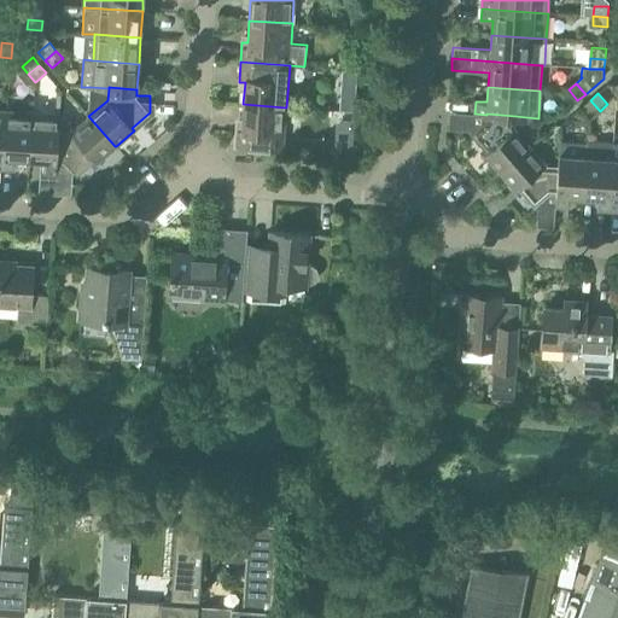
[(582,106),(589,114),(592,117),(600,111),(590,100),(582,106)]
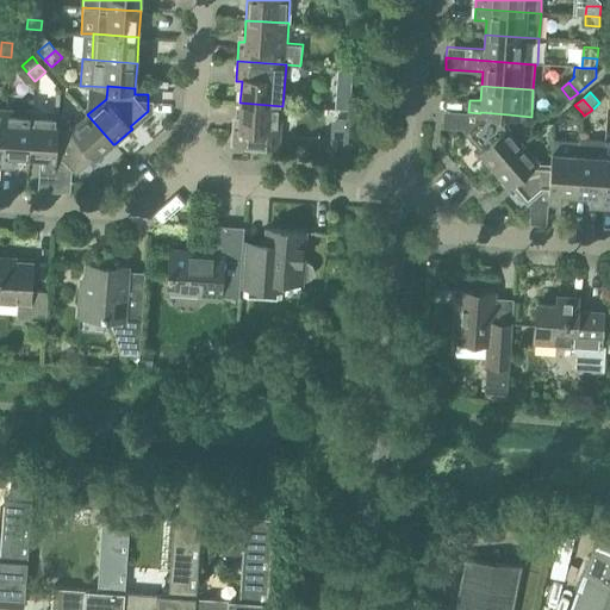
[(240,103),(238,125),(232,124),(231,144),(280,148),(282,106),(240,103)]
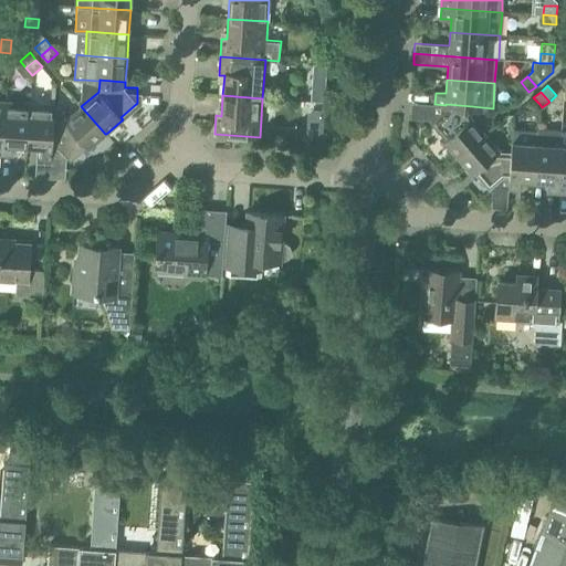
[(7,102),(3,154),(13,155),(14,144),(28,145),(30,103),(7,102)]
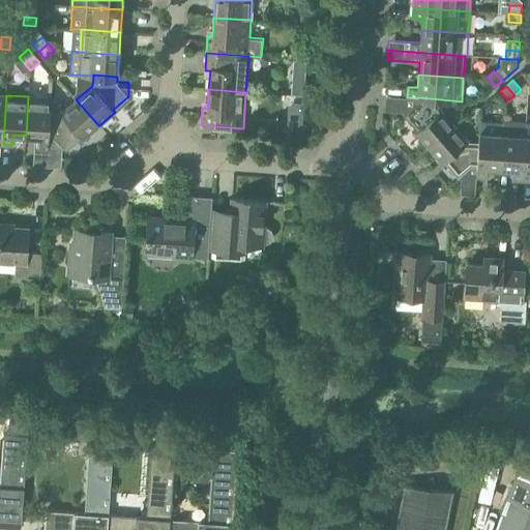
[(51,113),(52,98),(28,96),(26,136),(37,137),(37,147),(48,147),(49,138),(48,138),(50,113),(51,113)]
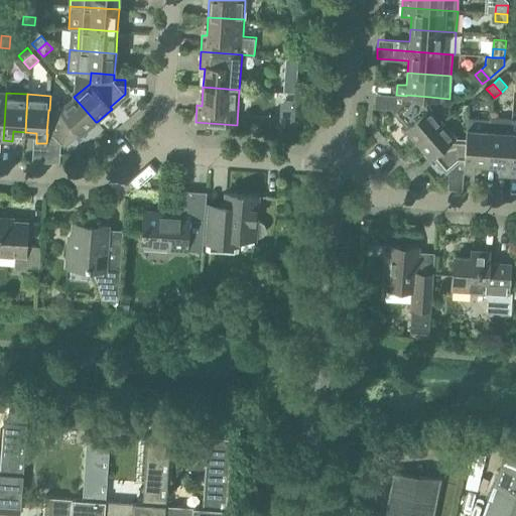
[(429,107),(430,97),(406,95),(406,96),(405,101),(393,112),(401,122),(406,127),(404,129),(417,144),(442,122),(429,107)]
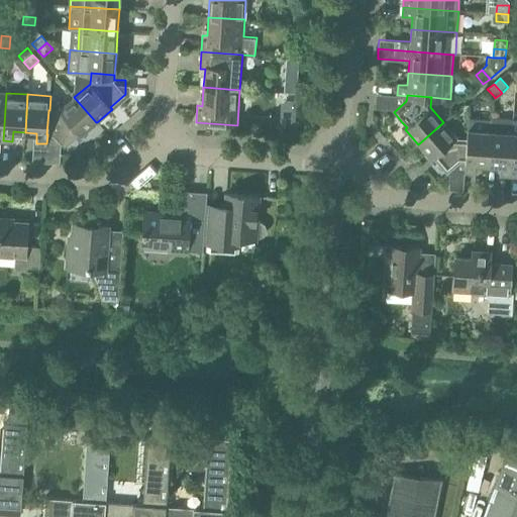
[(96,122),(74,97),(59,111),(49,110),(48,110),(46,134),(47,134),(53,134),(65,147),(80,134),(81,136),(96,122)]
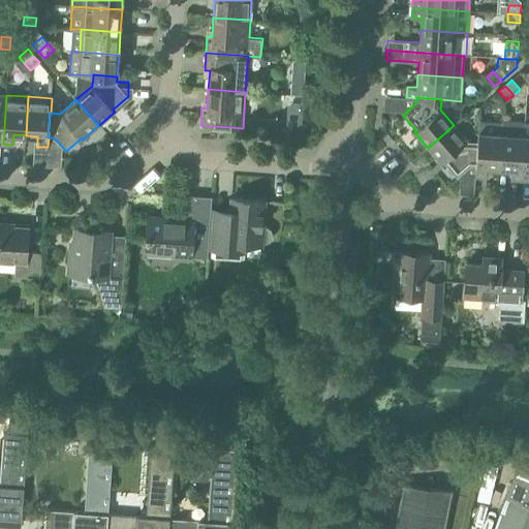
[(302,119),(288,118),(287,135),(296,135),(301,136),(302,119)]
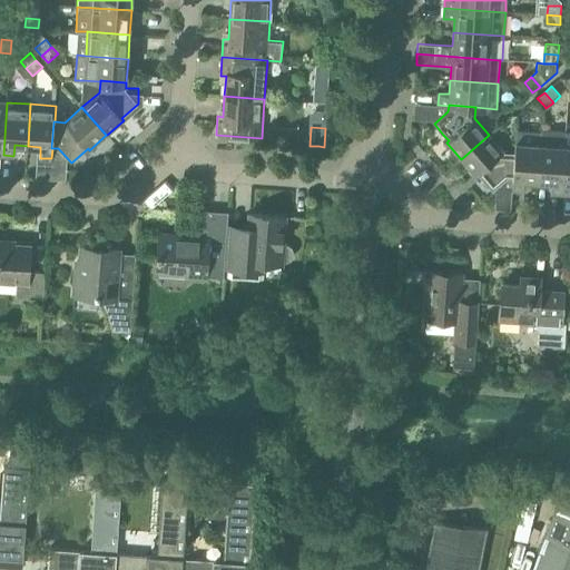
[(541,130),(540,144),(538,182),(551,182),(550,193),(561,194),(566,135),(566,133),(541,130)]
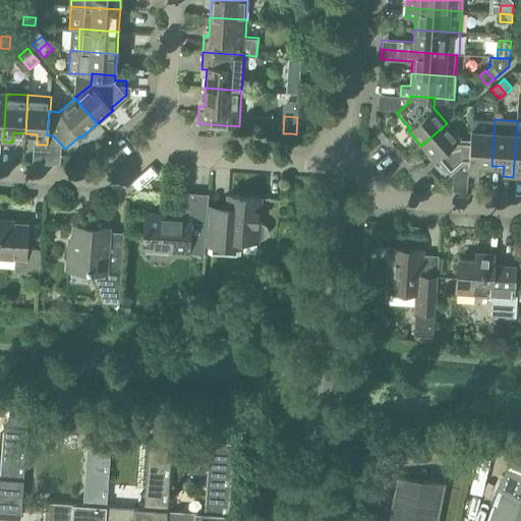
[(471,139),(470,139),(460,139),(447,123),(421,146),(435,161),(437,160),(450,175),(463,163),(469,164),(471,139)]
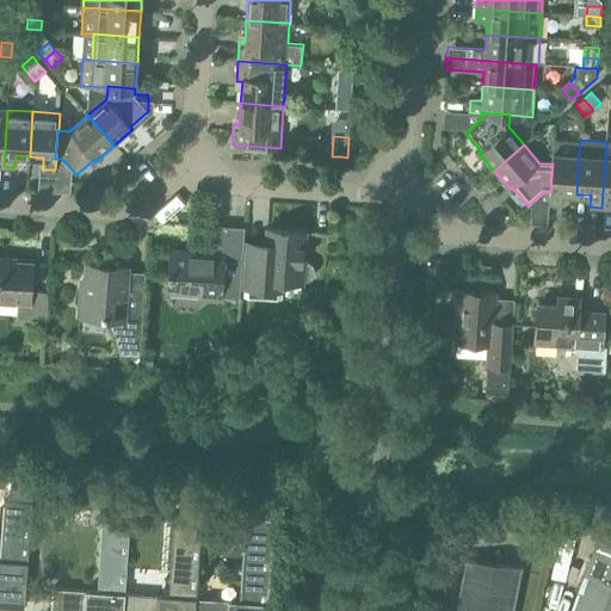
[(550,192),(549,204),(561,204),(562,193),(576,195),(579,154),(553,153),(551,164),(553,164),(550,192)]
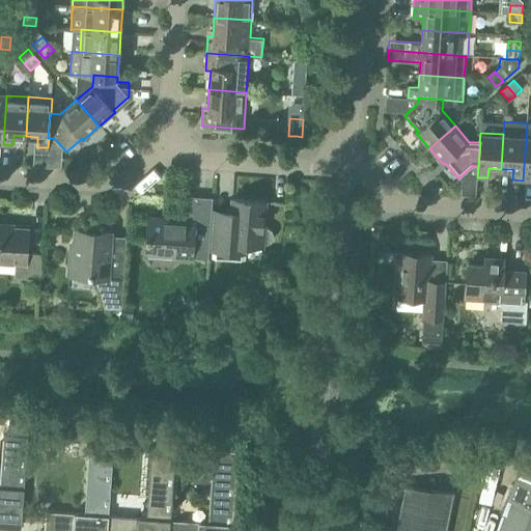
[(146,250),(175,251),(174,257),(192,259),(192,258),(207,259),(213,198),(191,196),(189,220),(148,218),(146,250)]
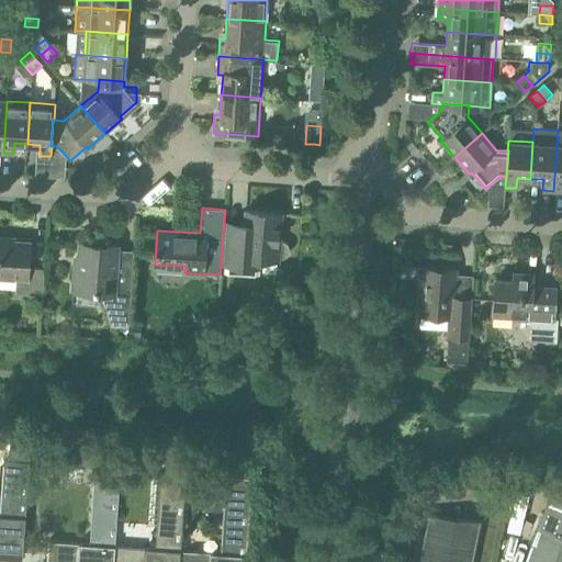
[(281,213),(246,211),(244,238),(226,237),(224,272),(259,274),(260,259),(278,260),(278,258),(282,258),(287,257),(289,253),(290,248),(288,245),(283,243),(280,242),(281,213)]
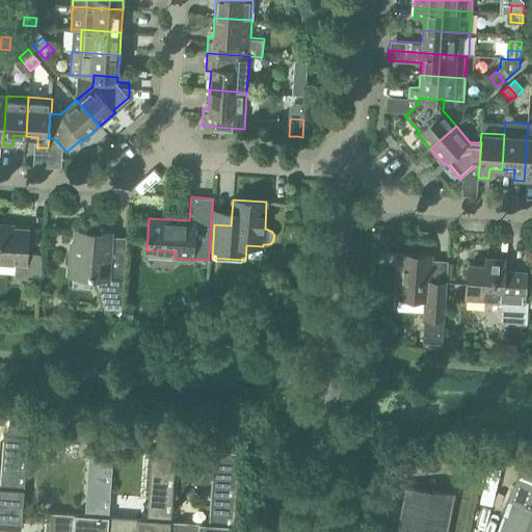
[(0,261),(16,262),(15,277),(41,278),(43,255),(27,254),(29,230),(0,228),(0,261)]
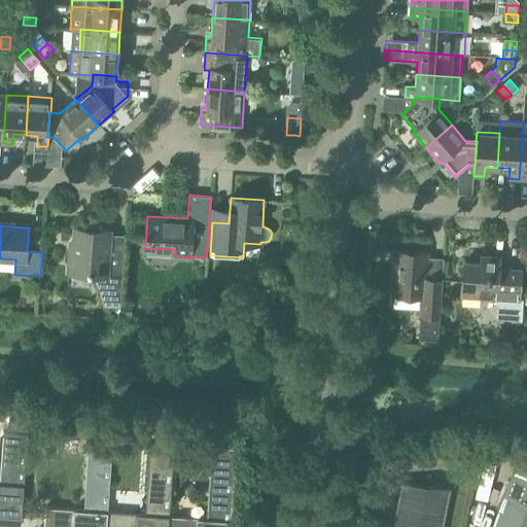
[(75,229),(74,242),(71,242),(69,273),(93,274),(105,303),(120,304),(124,255),(108,254),(110,231),(75,229)]
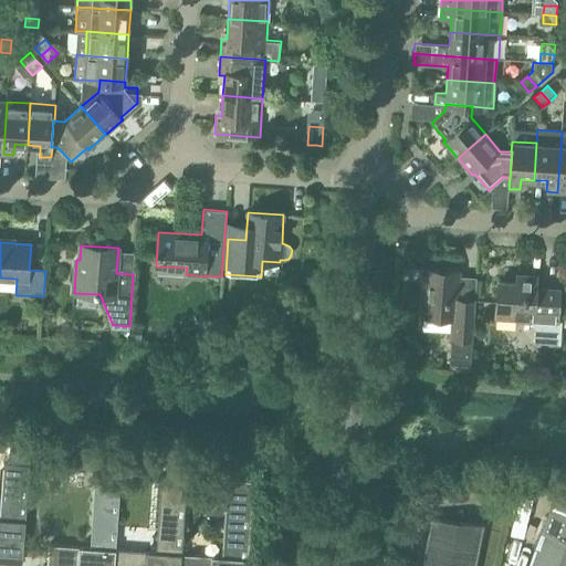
[(423,316),(422,329),(450,332),(449,339),(451,341),(450,356),(453,356),(471,357),(475,300),(458,299),(460,272),(427,270),(423,316)]
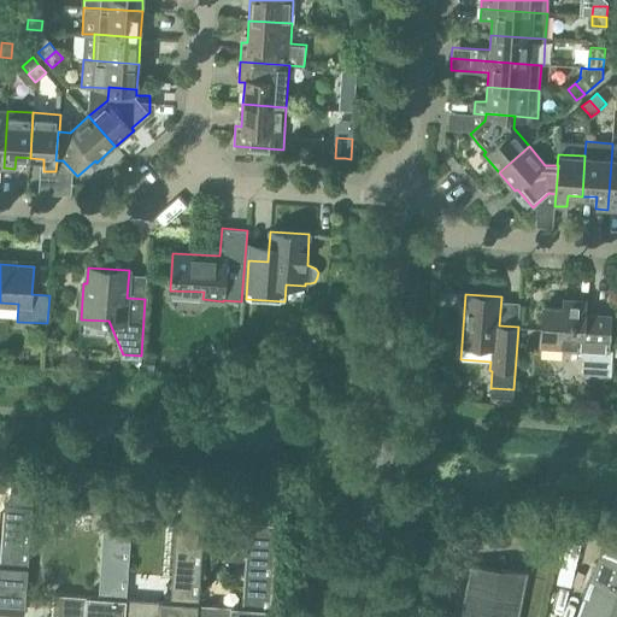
[(613,351),(607,351),(610,317),(583,316),(585,303),(564,300),(564,309),(544,307),(541,346),(560,347),(577,374),(611,376),(613,351)]
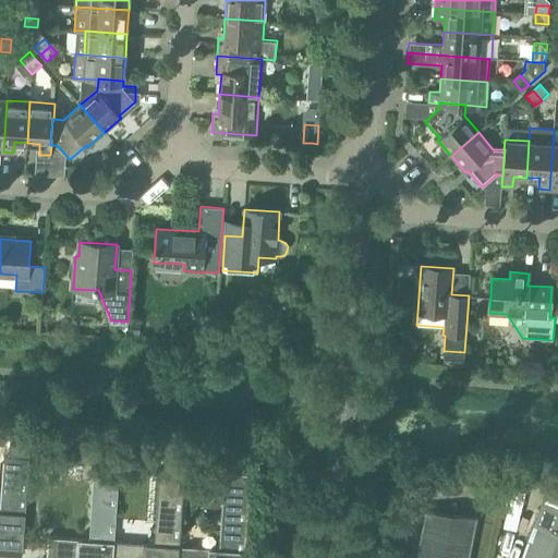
[(131,322),(130,335),(138,336),(140,323),(131,322)]
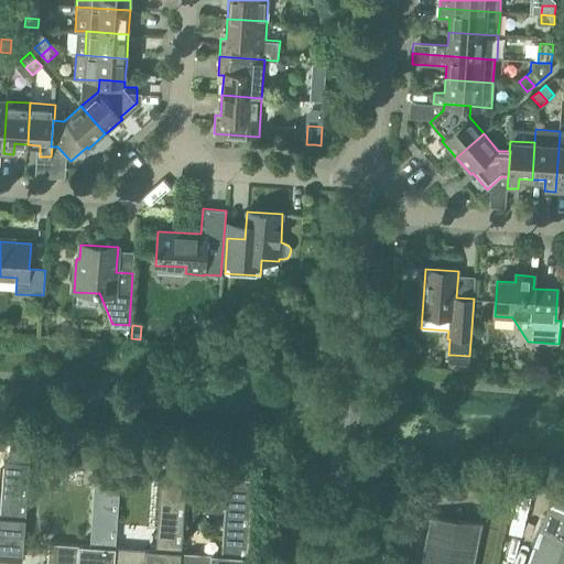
[(421,350),(410,339),(407,343),(418,354),(421,350)]
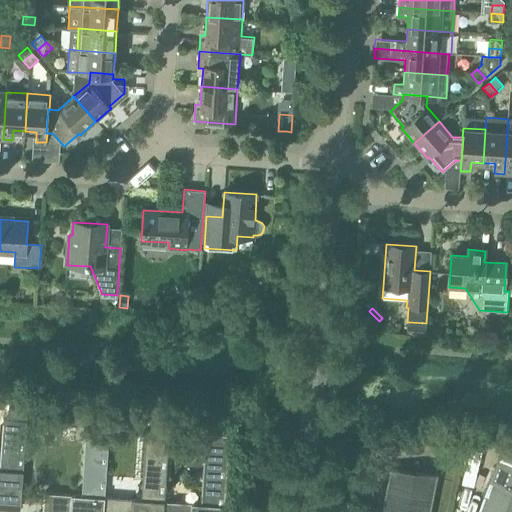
[(12,417),(22,418),(23,406),(13,405),(12,417)]
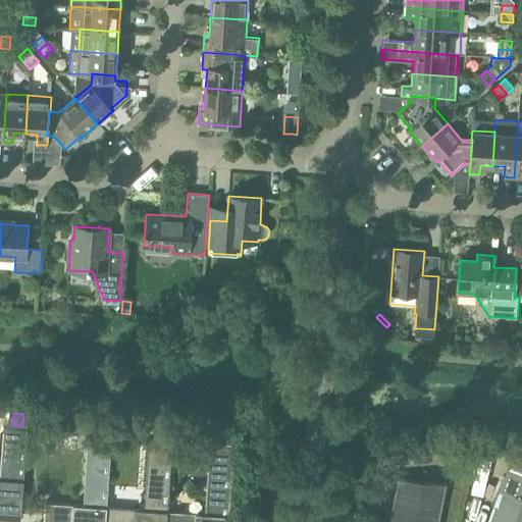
[(0,511),(21,513),(21,505),(28,428),(3,427),(0,473),(0,511)]
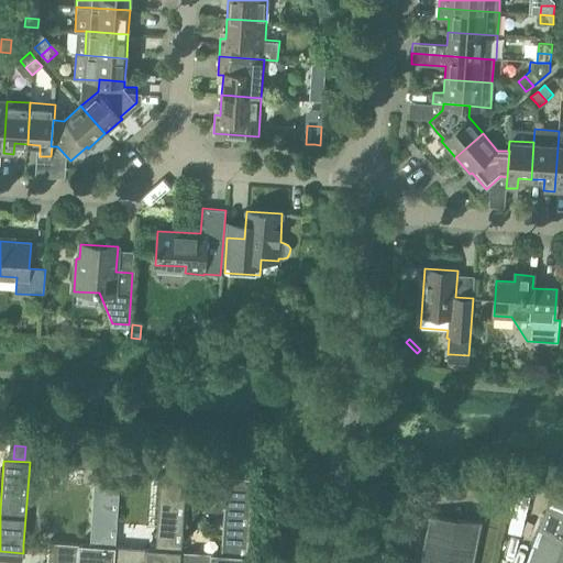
[(47,542),(47,547),(45,562),(112,562),(114,547),(120,470),(95,467),(89,545),(47,542)]
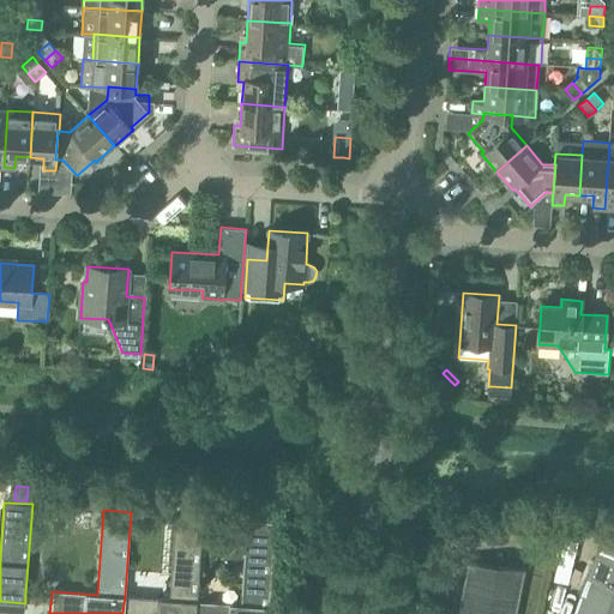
[(175,515),(169,600),(125,596),(122,613),(194,613),(197,601),(203,517),(175,515)]
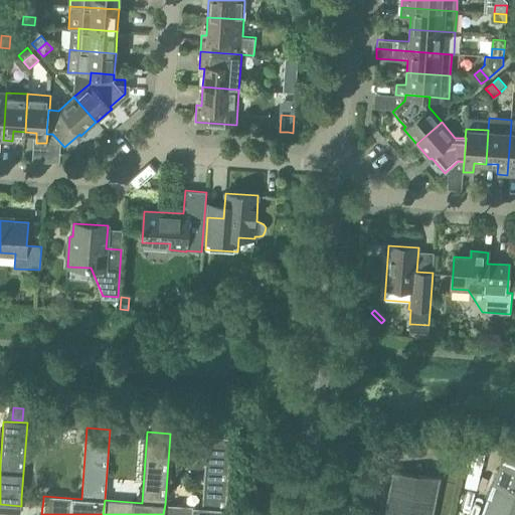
[(206,437),(201,507),(165,504),(163,514),(223,514),(229,438),(206,437)]
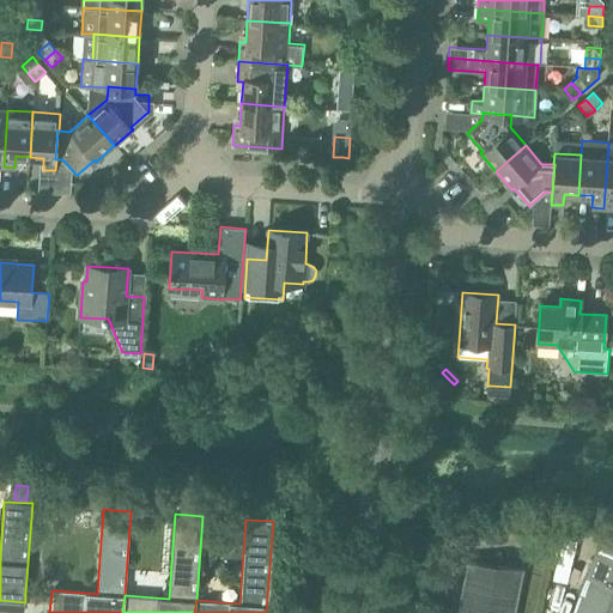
[(612,534),(601,534),(587,575),(612,584),(612,534)]
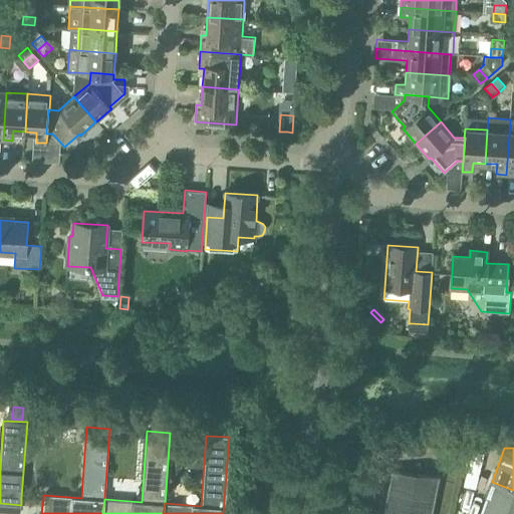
[(431,513),(439,476),(391,471),(391,473),(381,513),(431,513)]
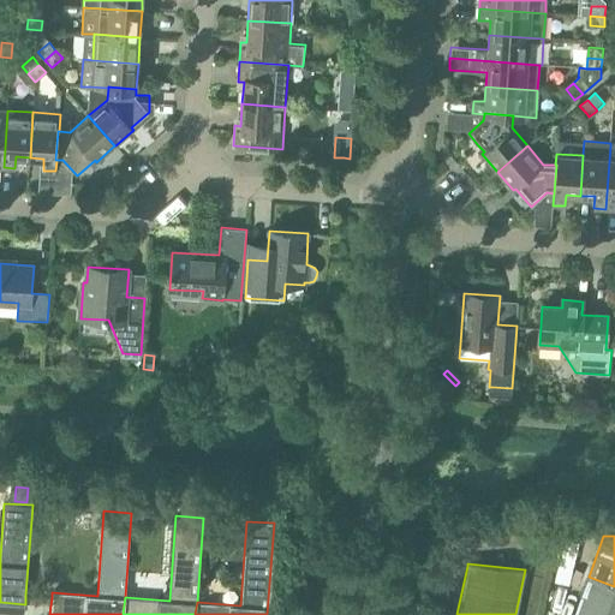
[(573,614),(614,614),(614,586),(589,577),(573,614)]
